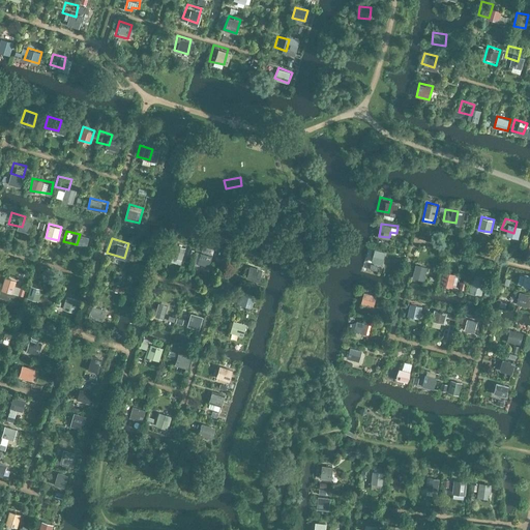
[(179,244),(166,240),(163,252),(176,255),(179,244)]
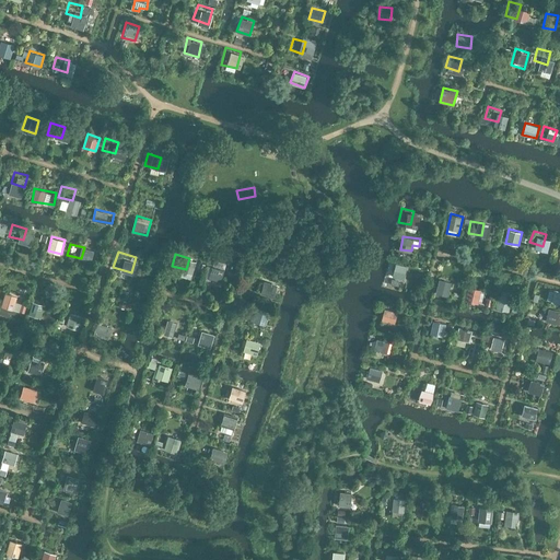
[(388,257),(385,271),(397,275),(400,260),(388,257)]
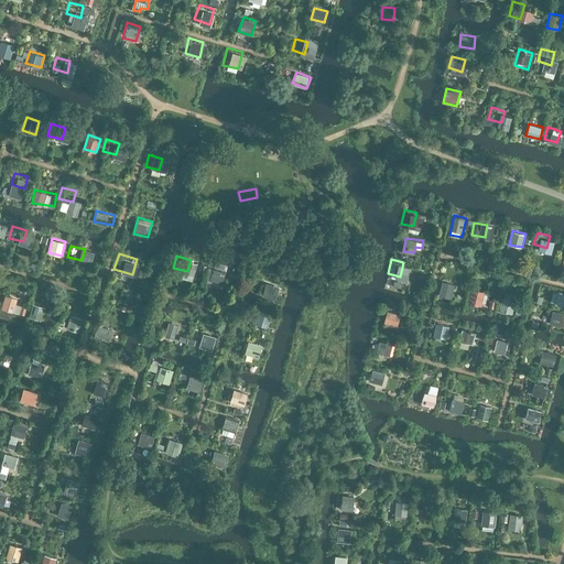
[(224,283),(227,271),(210,266),(207,278),(224,283)]
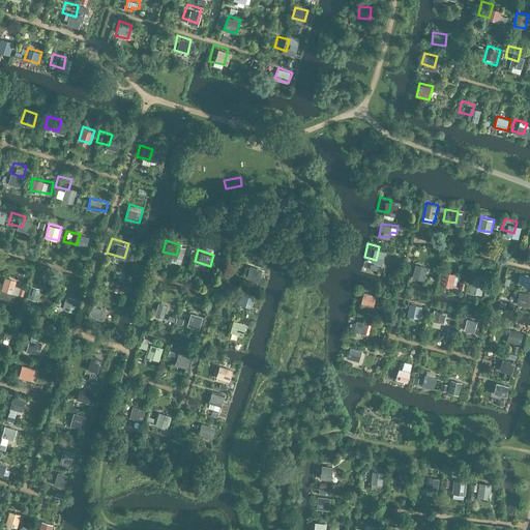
[(256,267),(242,264),(240,274),(253,278),(256,267)]
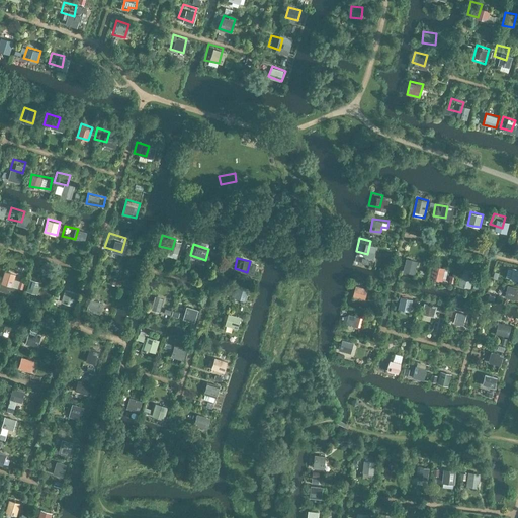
[(405,258),(402,271),(416,275),(419,262),(405,258)]
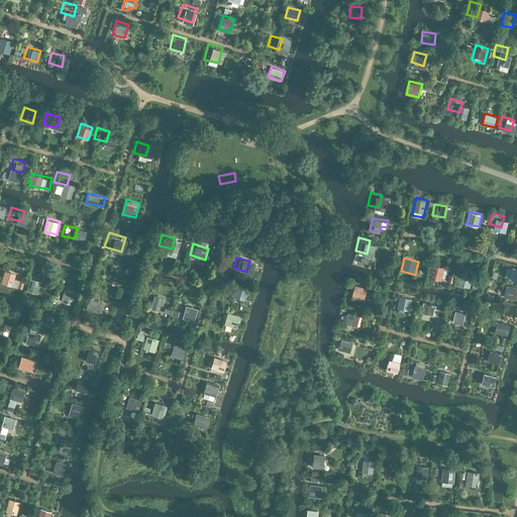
[(432,264),(429,277),(442,280),(444,266),(432,264)]
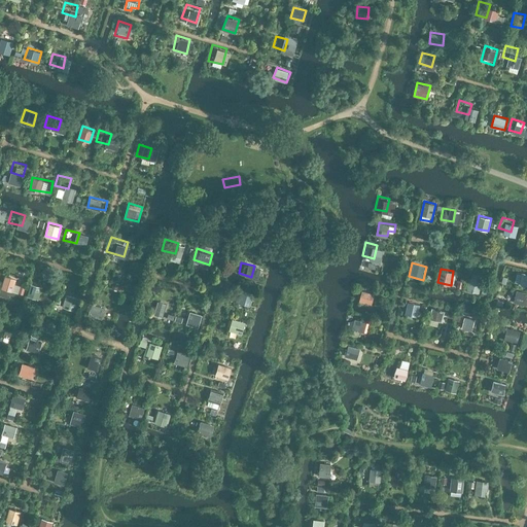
[(464,284),(467,274),(456,271),(452,281),(464,284)]
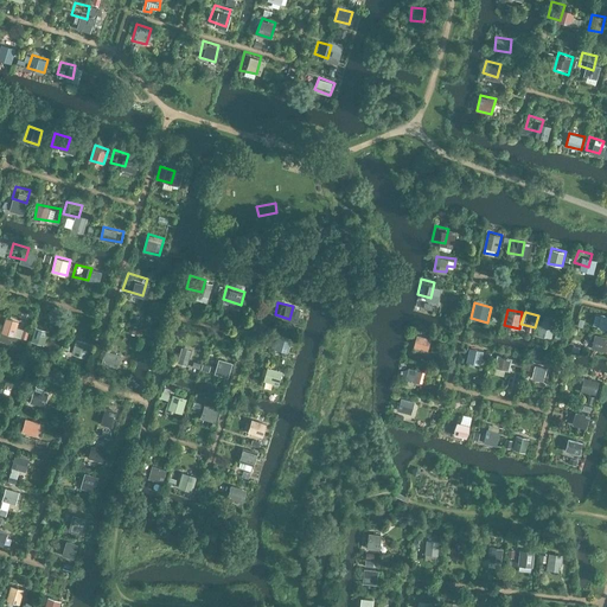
[(537,333),(554,337),(556,319),(541,317),(537,333)]
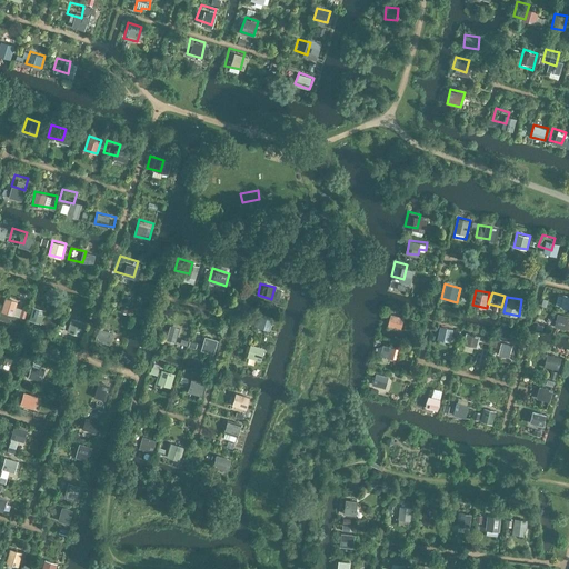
[(42,303),(28,300),(25,311),(39,316),(42,303)]
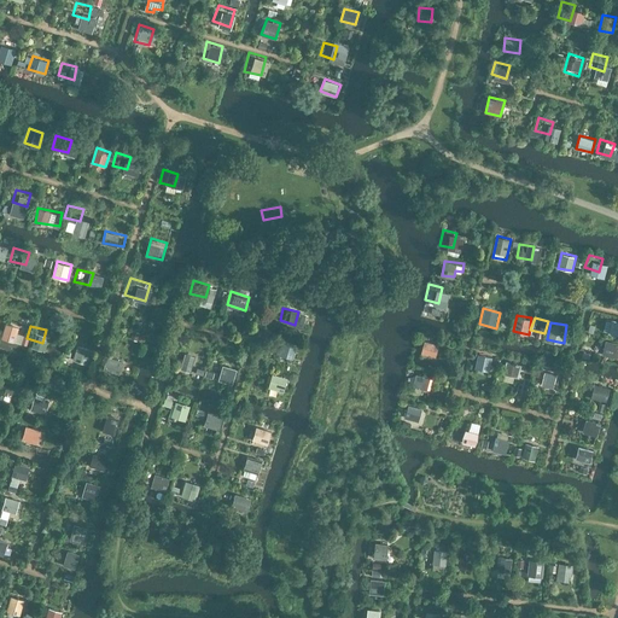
[(421,353),(437,356),(441,343),(425,339),(421,353)]
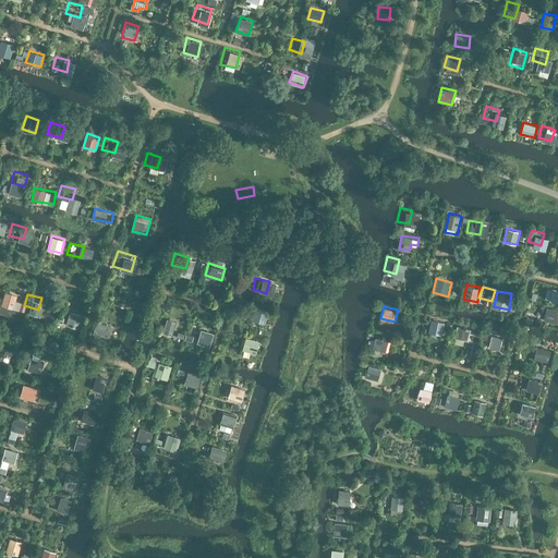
[(254,322),(267,323),(269,308),(255,307),(254,322)]
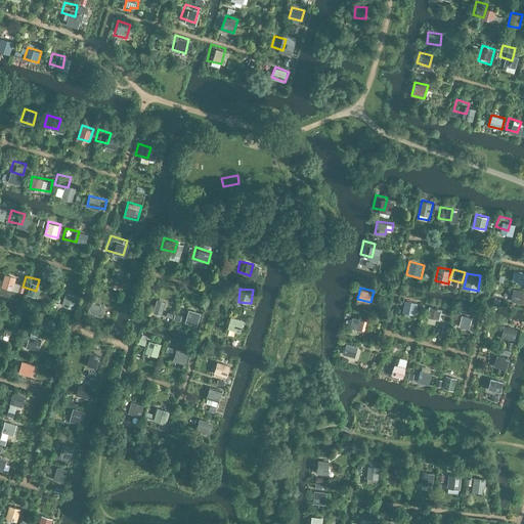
[(523,302),(523,291),(514,289),(511,300),(523,302)]
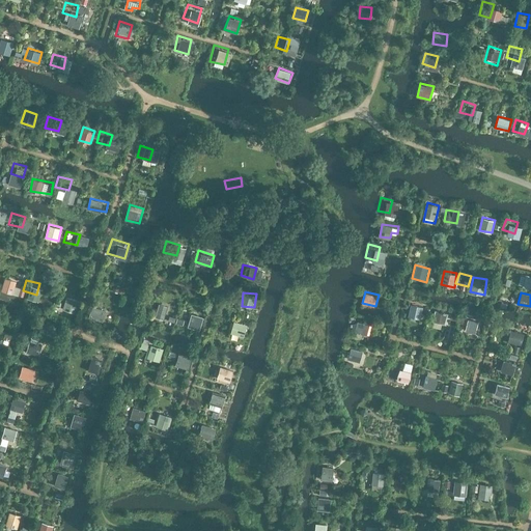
[(76,312),(80,299),(67,295),(63,308),(76,312)]
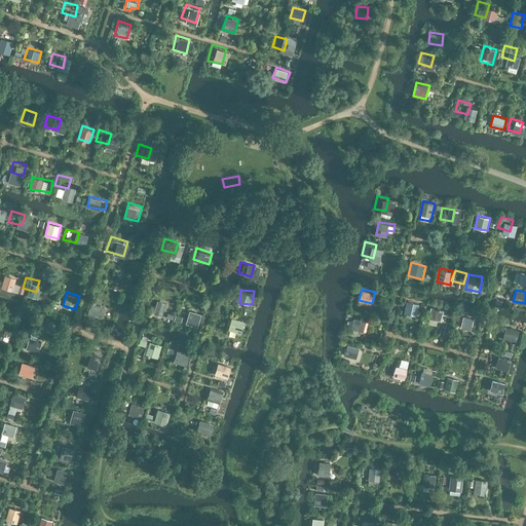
[(158,299),(154,312),(163,315),(166,302),(158,299)]
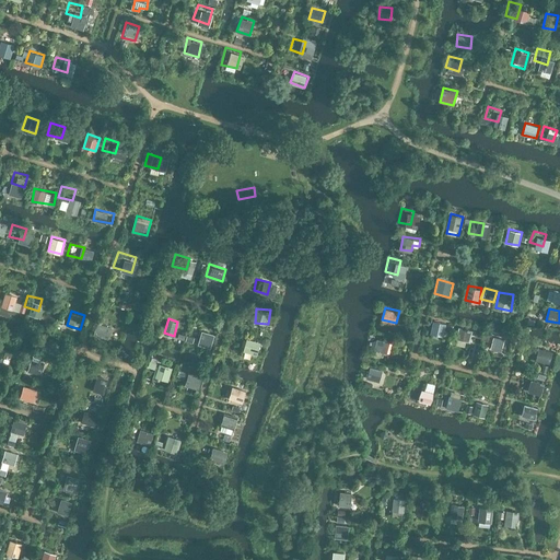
[(434,319),(431,333),(444,336),(447,323),(434,319)]
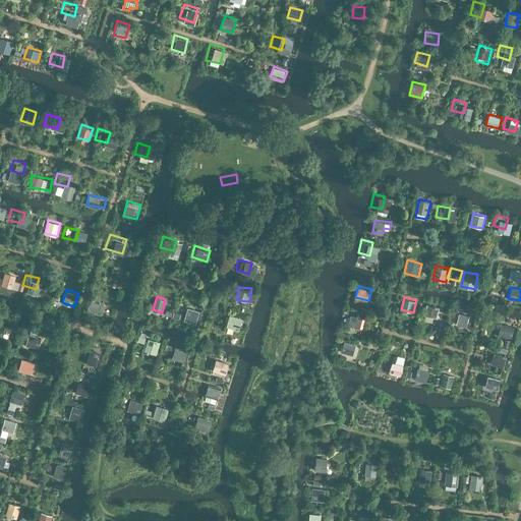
[(106,301),(93,298),(90,308),(103,312),(106,301)]
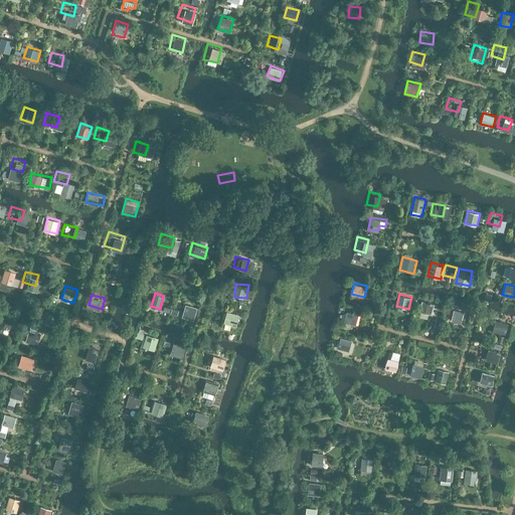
[(422,310),(425,300),(414,297),(411,307),(422,310)]
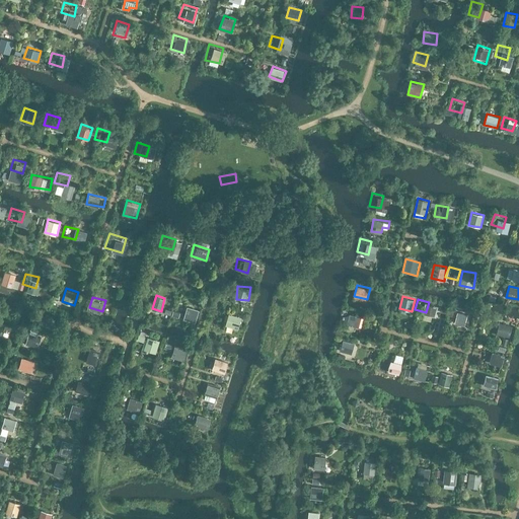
[(177,313),(191,317),(195,304),(181,300),(177,313)]
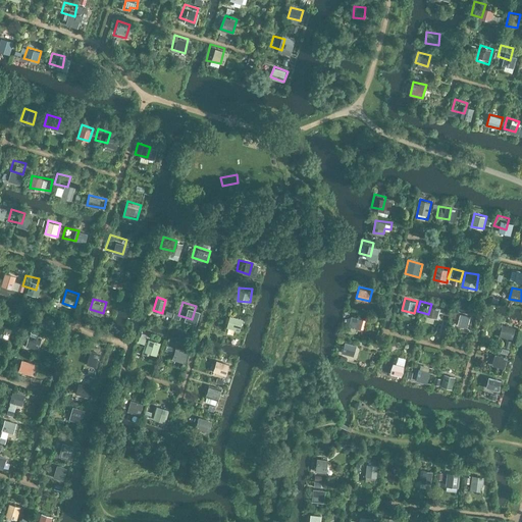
[(235,316),(221,312),(218,323),(231,326),(235,316)]
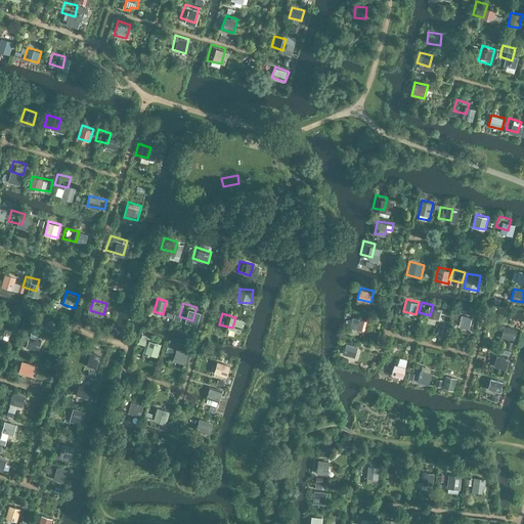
[(461,313),(460,324),(464,324),(463,332),(471,333),(474,315),(461,313)]
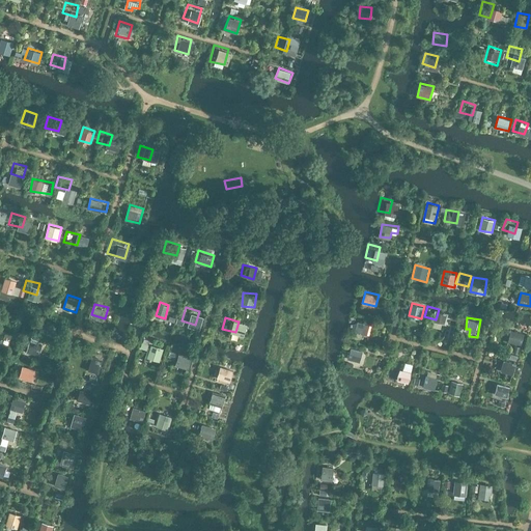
[(369,323),(356,319),(353,330),(366,334),(369,323)]
